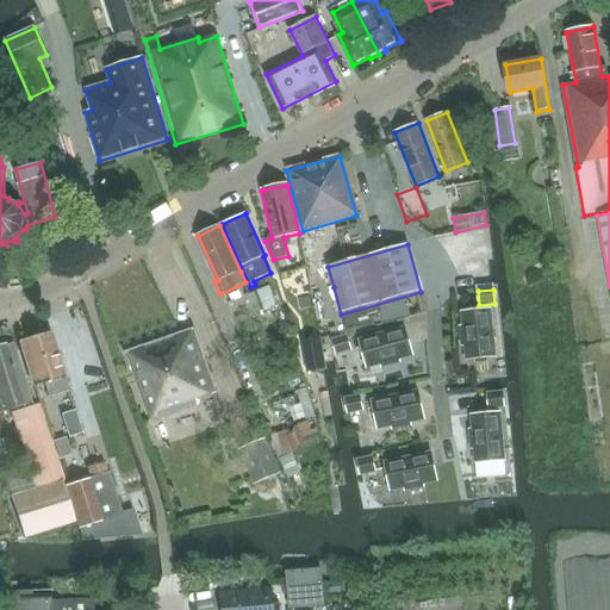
[(425,299),(406,304),(410,317),(429,313),(425,299)]
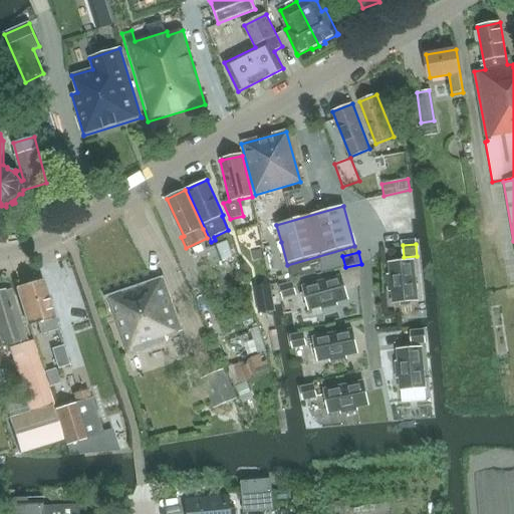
[(417,301),(413,261),(389,263),(390,275),(388,275),(390,292),(392,291),(394,303),(417,301)]
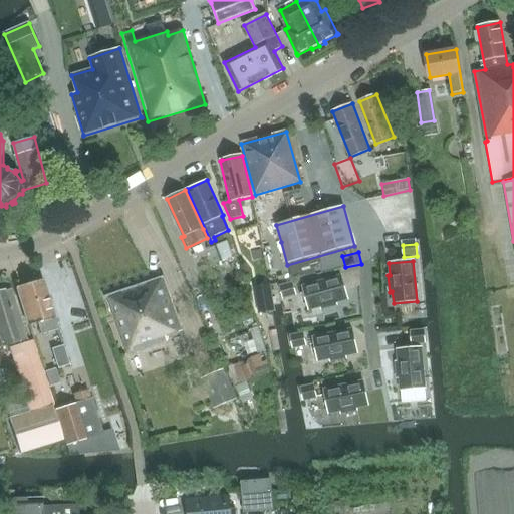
[(347,299),(341,276),(302,287),(309,310),(320,307),(321,309),(336,305),(336,302),(347,299)]
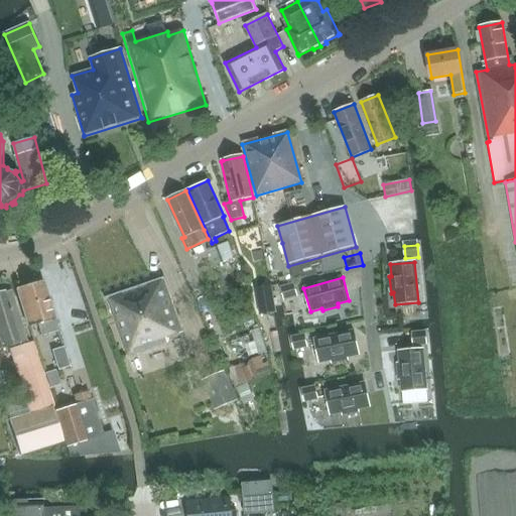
[(167,339),(183,333),(163,278),(104,299),(124,357),(167,341),(167,339)]
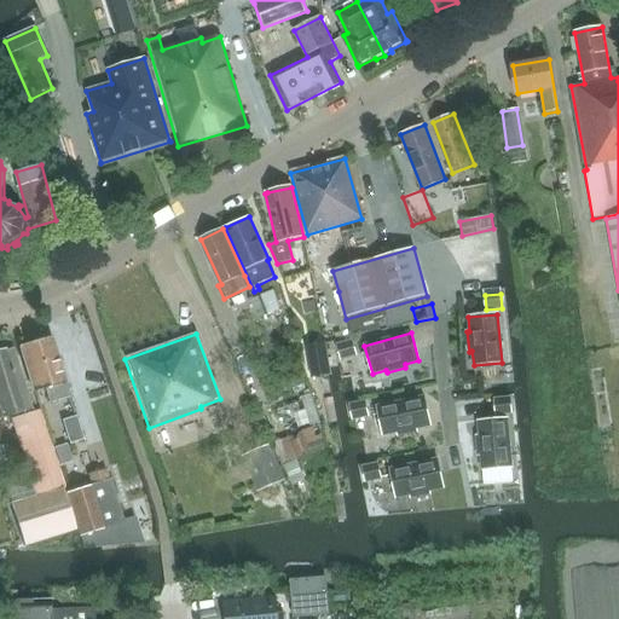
[(50,400),(69,393),(51,336),(21,346),(35,391),(46,387),(50,400)]
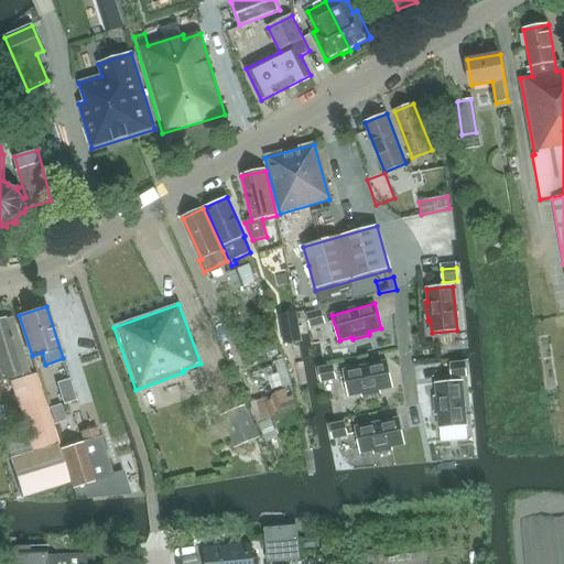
[(321,311),(306,315),(311,328),(324,324),(321,311)]
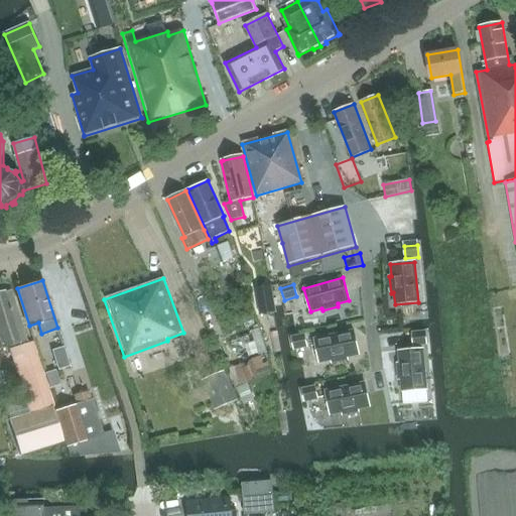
[(273,286),(258,287),(260,314),(273,312),(275,311),(273,286)]
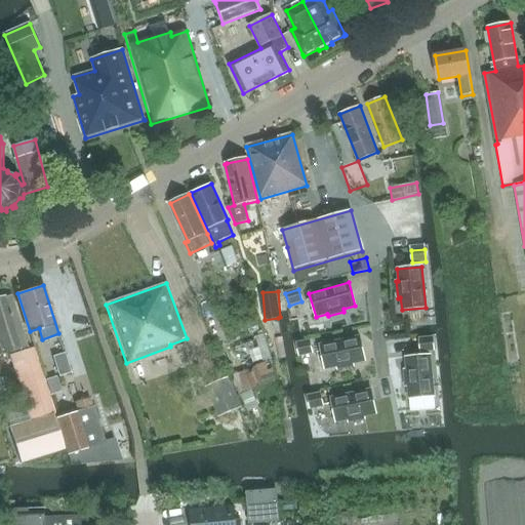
[(524,293),(501,297),(503,313),(524,309),(524,293)]
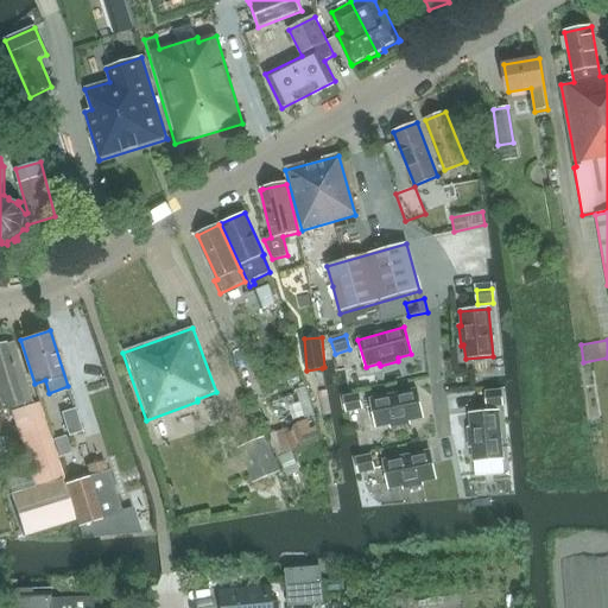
[(0,398),(4,410),(31,401),(13,342),(0,344),(0,398)]
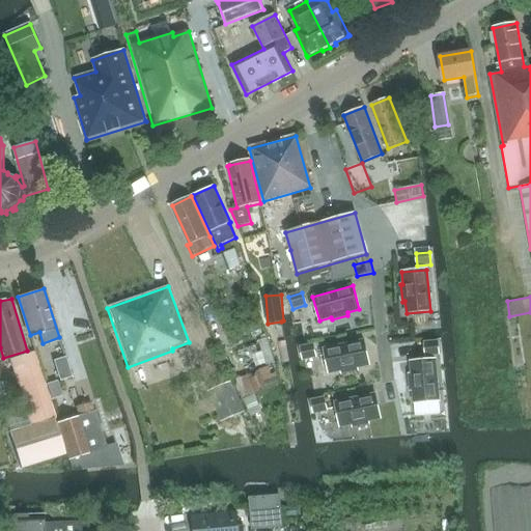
[(369,365),(364,341),(324,350),(329,373),(340,371),(341,373),(358,370),(357,367),(369,365)]
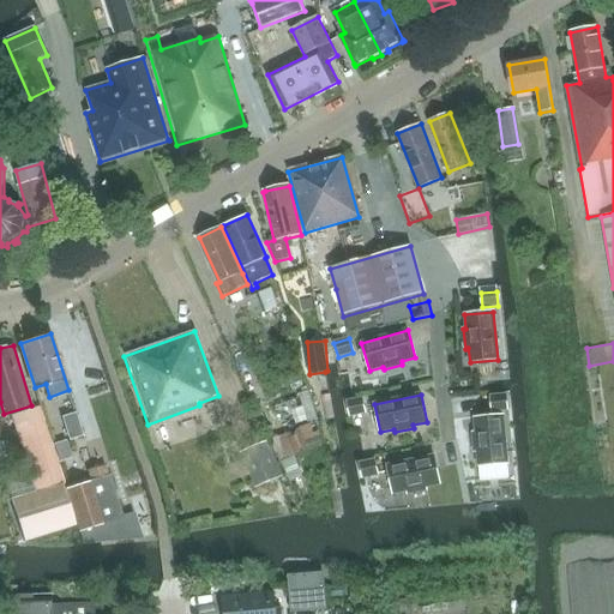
[(506,396),(491,397),(492,411),(507,410),(506,396)]
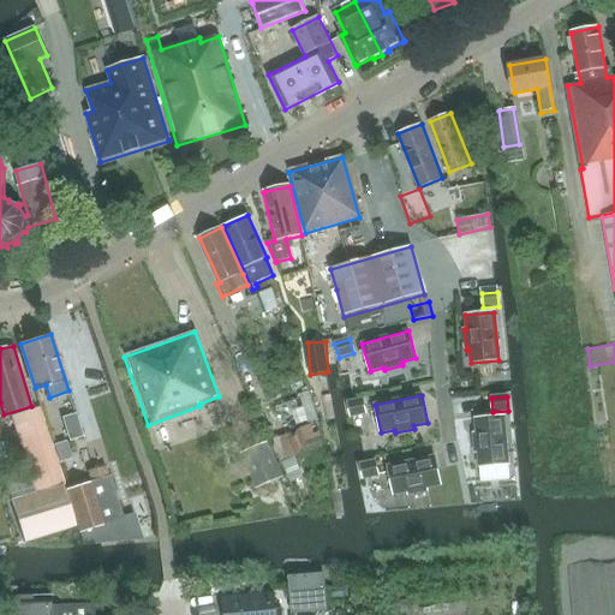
[(363,399),(346,402),(351,419),(366,415),(363,399)]
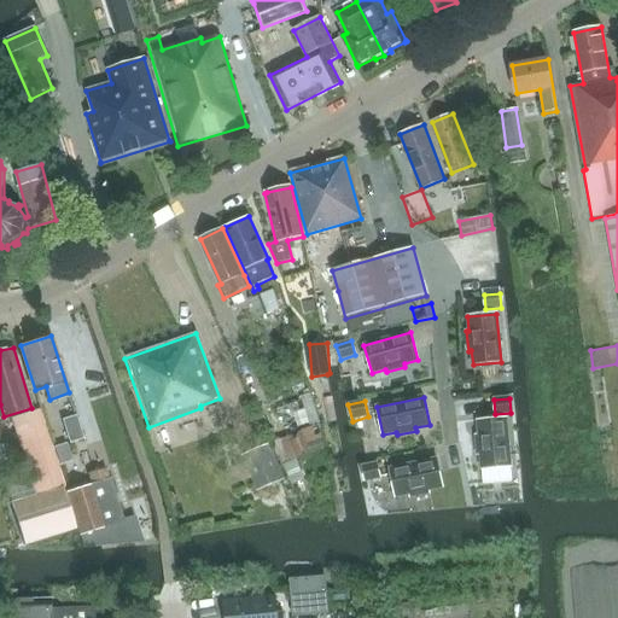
[(11,419),(30,478),(6,485),(12,502),(11,503),(23,546),(75,530),(62,487),(38,410),(11,419)]
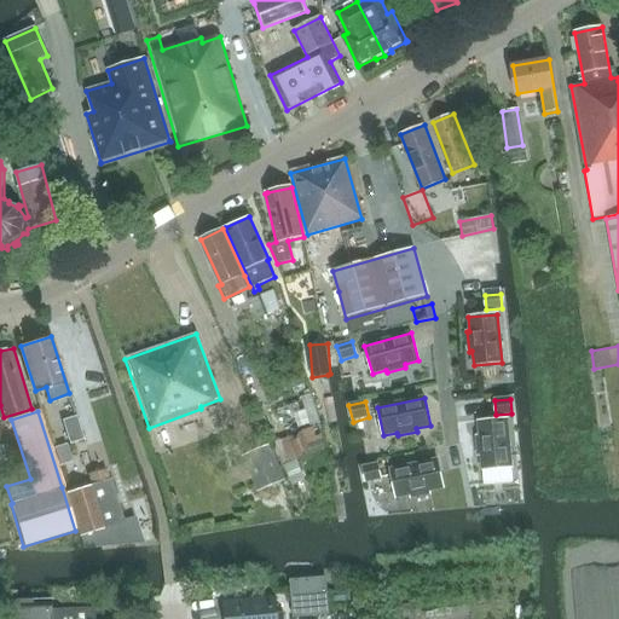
[(513,467),(507,418),(478,422),(480,437),(476,437),(479,456),(481,456),(484,470),(513,467)]
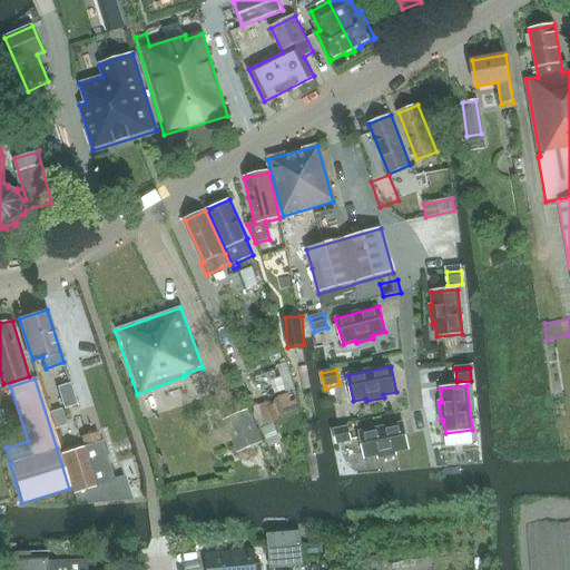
[(265,403),(251,409),(261,431),(272,426),(271,423),(297,413),(294,390),(265,401),(265,403)]
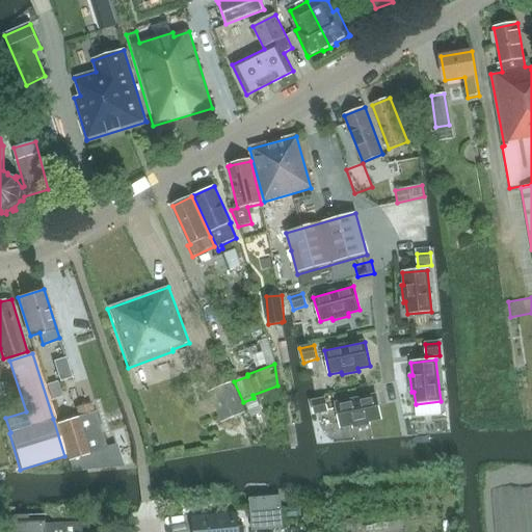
[(241,406),(240,403),(232,382),(208,392),(220,424),(242,416),(239,407),(241,406)]
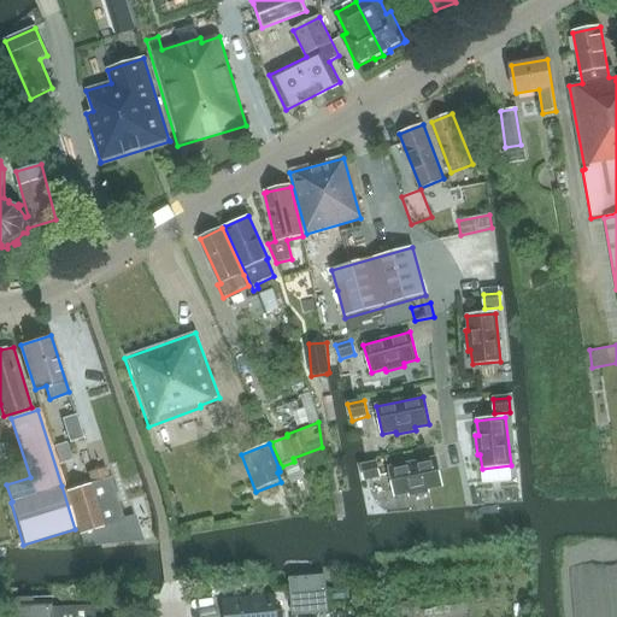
[(442,487),(436,458),(389,468),(395,497),(409,493),(410,497),(429,493),(428,489),(442,487)]
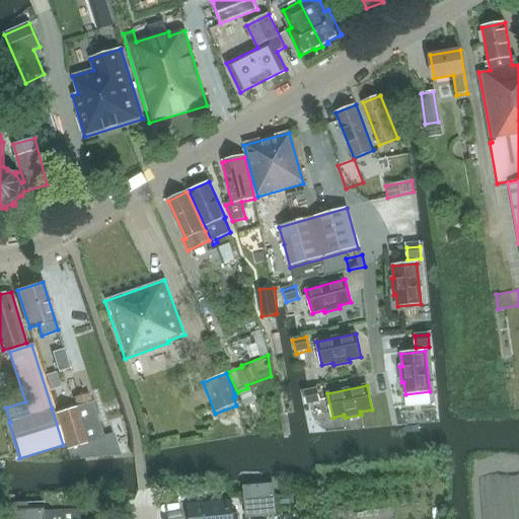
[(317,388),(303,391),(306,405),(320,402),(317,388)]
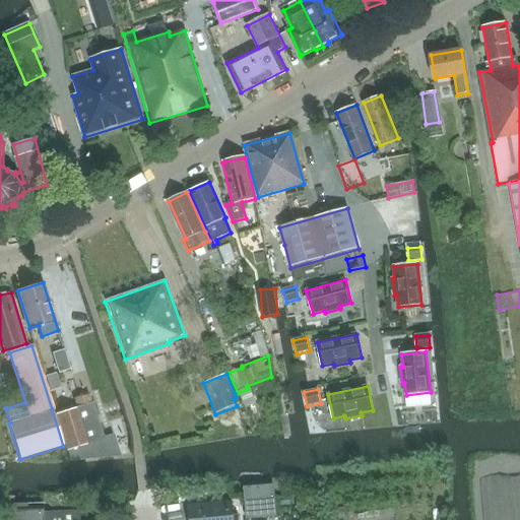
[(90,403),(56,414),(67,450),(102,439),(90,403)]
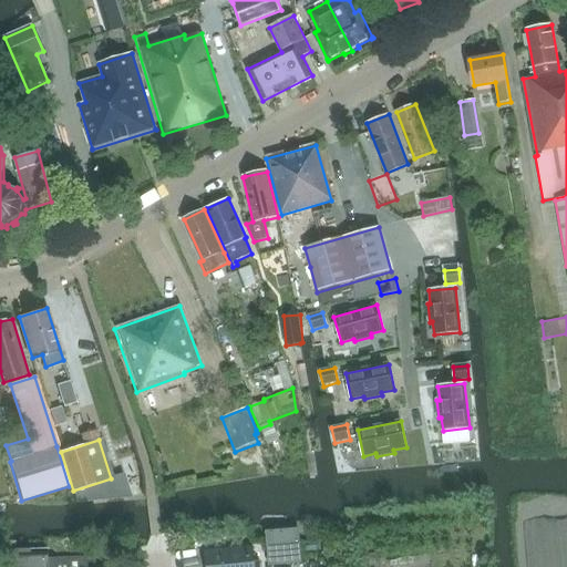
[(300,529),(270,533),(274,566),(303,564),(300,529)]
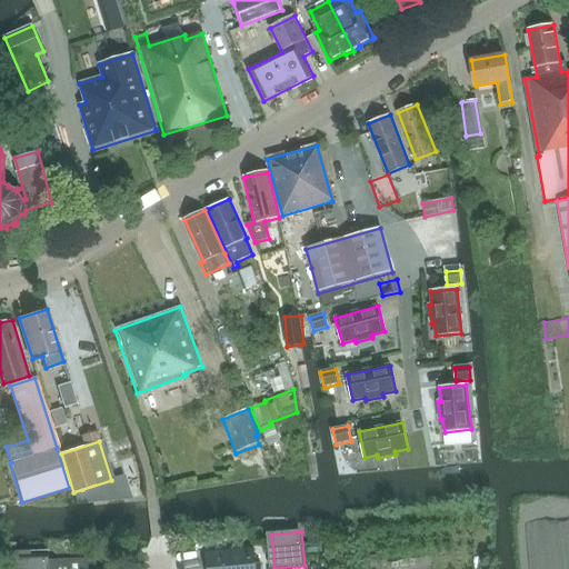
[(255,568),(253,550),(208,555),(209,568),(255,568)]
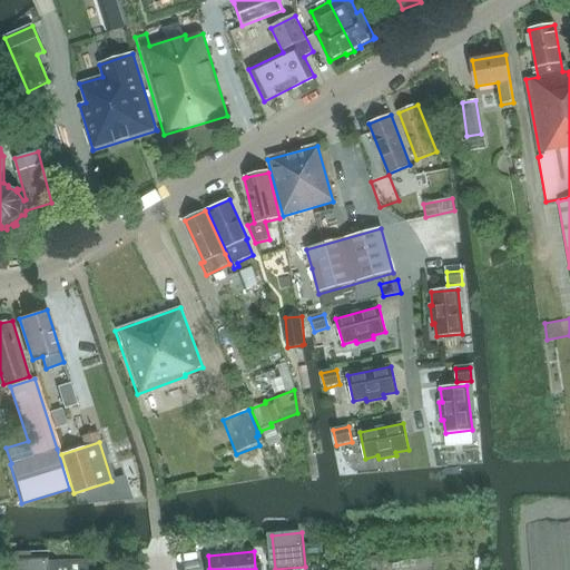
[(49,553),(10,556),(10,569),(89,569),(89,562),(49,563),(49,553)]
